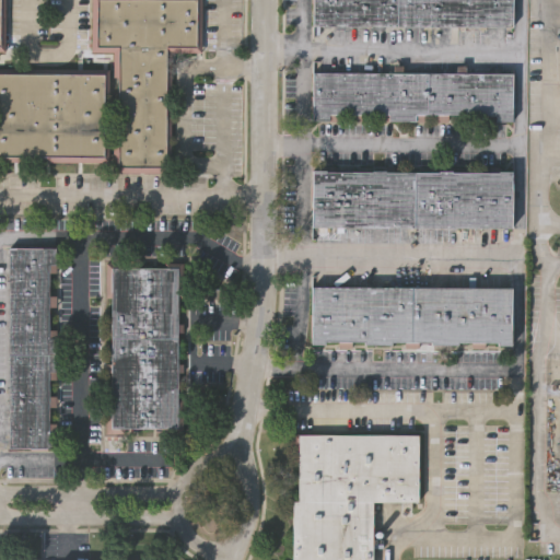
[(117,167),(117,46),(96,46),(96,0),(195,0),(195,47),(164,46),(164,167),(117,167)]
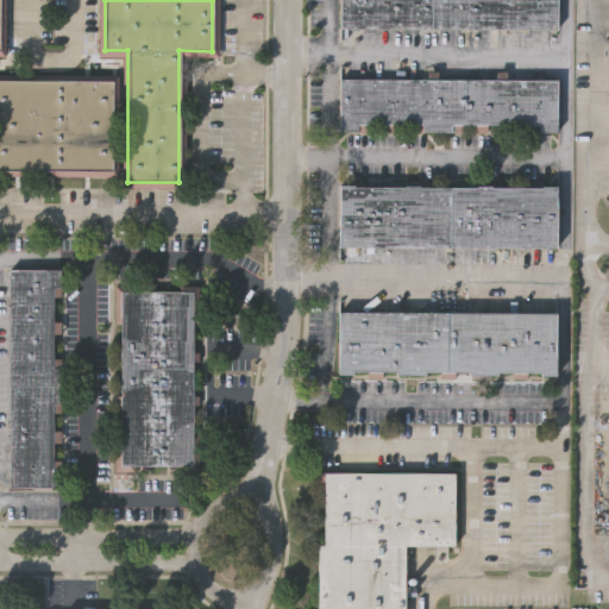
[(340,27),(340,0),(556,0),(556,27),(340,27)]
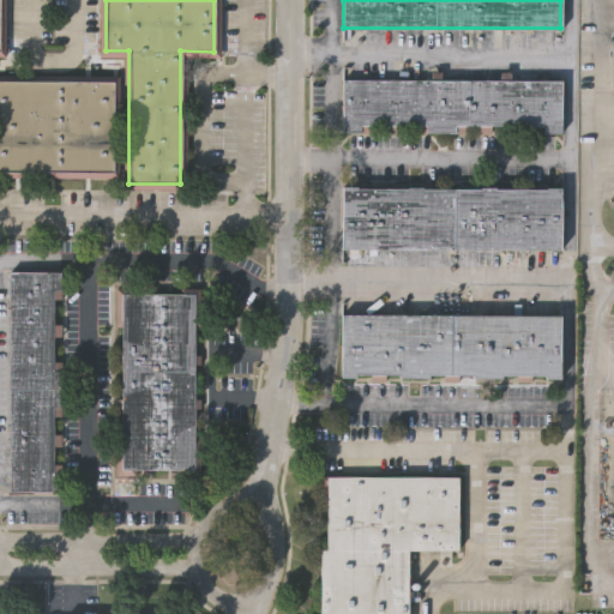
[(563,80),(561,133),(543,133),(543,126),(456,125),(456,132),(427,132),(427,126),(361,125),(361,131),(343,131),(343,78),(432,79),(432,72),(441,72),(441,79),(500,80),(500,72),(511,72),(511,80),(563,80)]
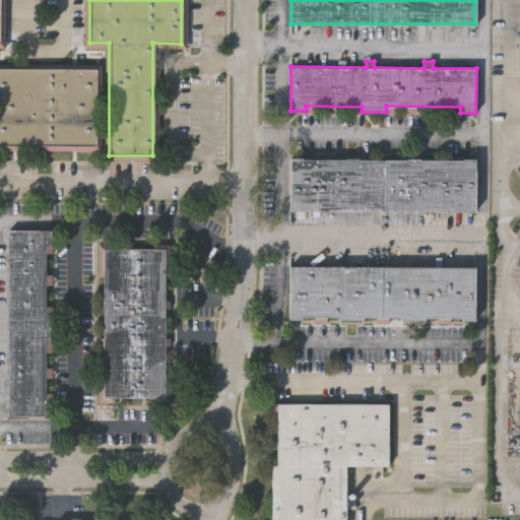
[(94,146),(0,145),(0,69),(95,70),(94,146)]
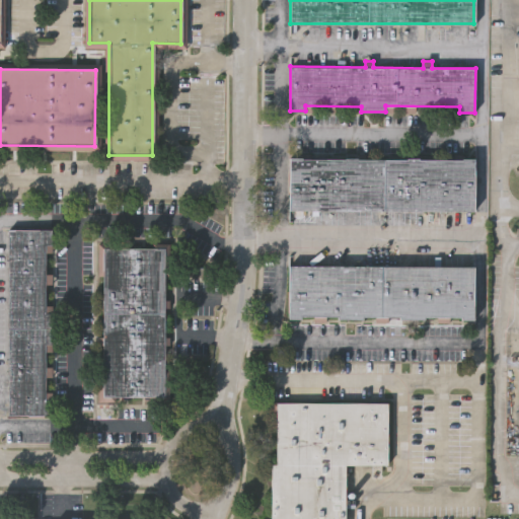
[(474,158),(473,211),(289,210),(289,157),(302,157),(302,159),(344,159),(344,157),(357,158),(357,159),(406,160),(406,158),(419,158),(419,159),(462,159),(462,158),(474,158)]
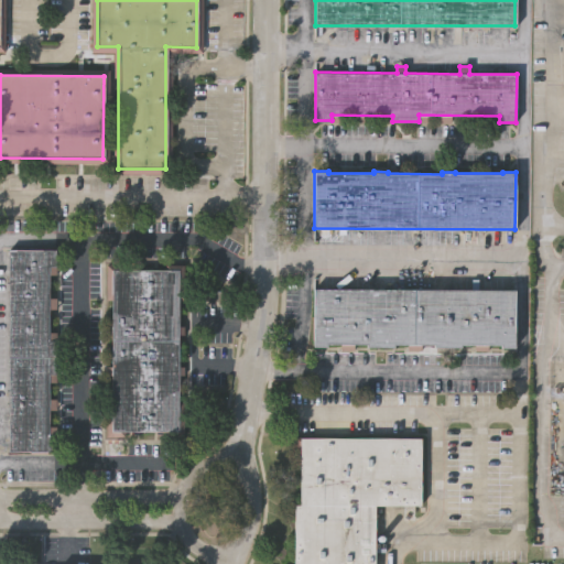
[(6,251),(53,250),(54,275),(46,275),(46,299),(54,299),(54,308),(46,310),(46,333),(55,333),(55,383),(46,383),(46,400),(55,399),(56,410),(46,410),(46,427),(56,427),(56,451),(9,452),(6,251)]
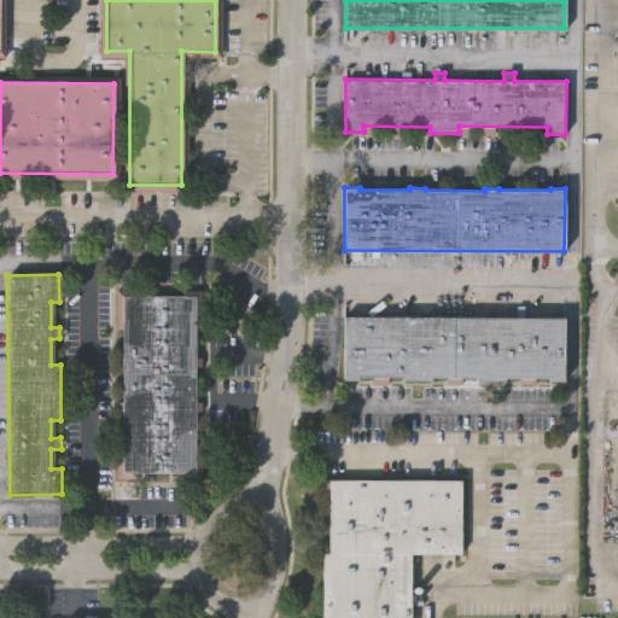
[(139,297),(180,297),(180,291),(199,291),(199,328),(193,328),(193,357),(202,357),(202,367),(193,367),(193,403),(200,403),(200,412),(193,412),(193,439),(200,439),(200,479),(179,479),(179,472),(136,472),(136,478),(116,478),(115,441),(121,441),(121,412),(116,412),(116,403),(121,403),(121,368),(115,368),(115,359),(121,359),(121,328),(115,328),(115,291),(139,291),(139,297)]
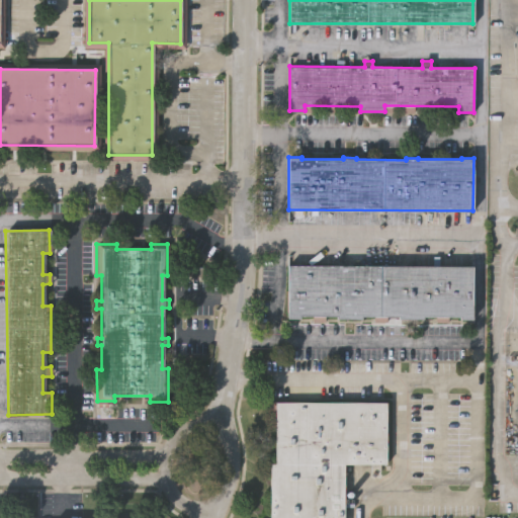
[(472,319),(461,319),(461,315),(422,315),(422,318),(399,318),(399,315),(361,315),(361,318),(338,318),(338,314),(300,314),(300,317),(288,317),(288,266),(472,266),(472,319)]
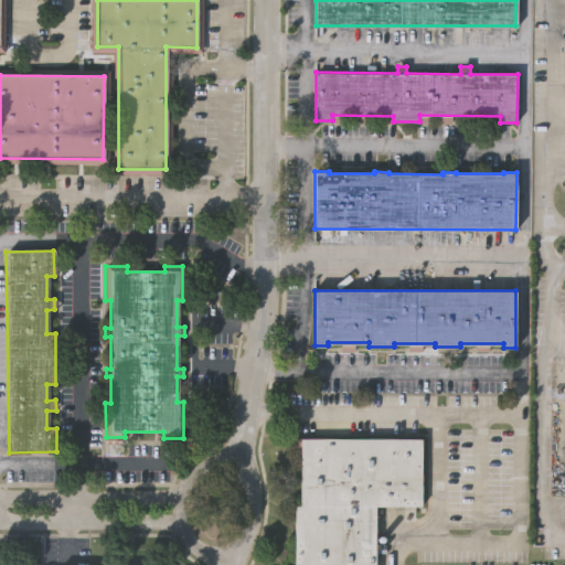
[(379,503),(377,564),(295,564),(297,503),(301,503),(302,435),(423,437),(422,504),(379,503)]
